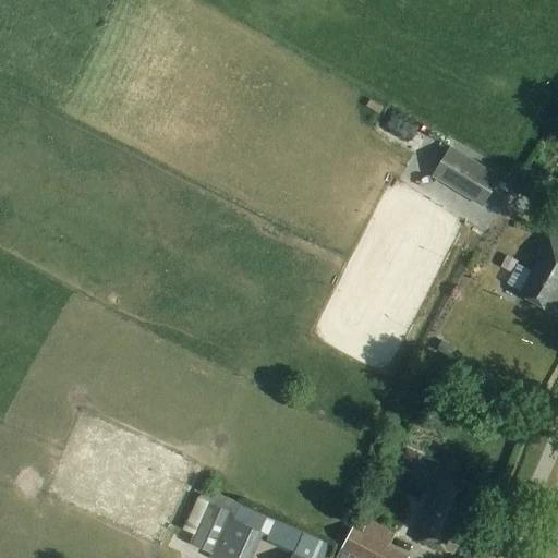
[(415,158),(426,140),(391,121),(381,141),(415,158)]
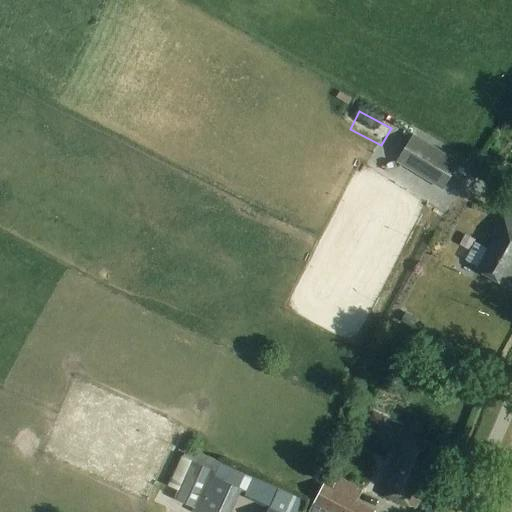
[(415,134),(398,162),(444,190),(461,163),(415,134)]
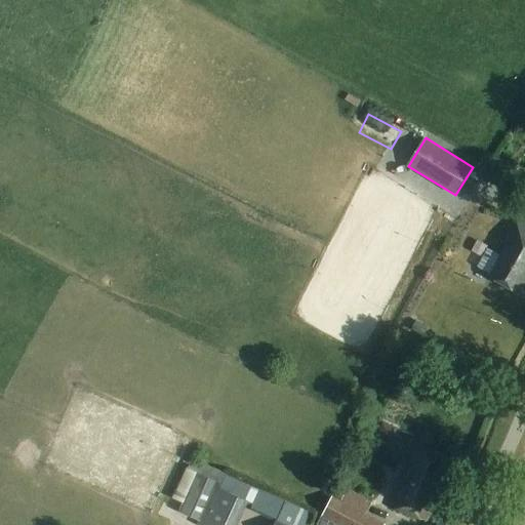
[(450,213),(441,229),(451,235),(461,219),(450,213)]
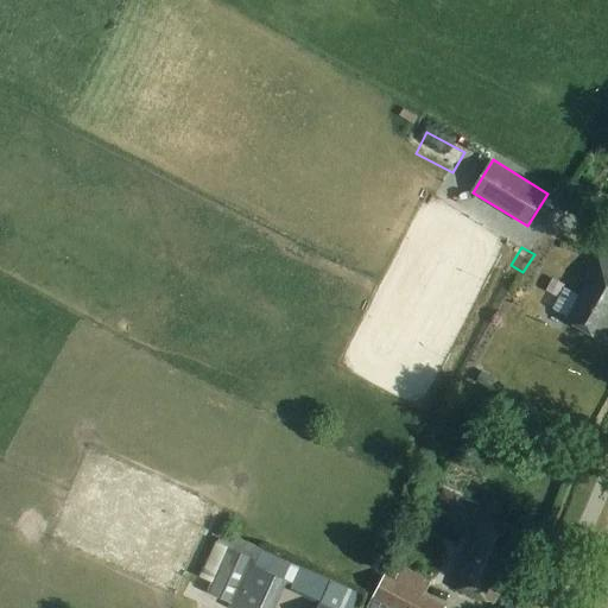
[(583,284),(588,286),(568,322),(602,341),(607,329),(607,261),(599,257),(583,284)]
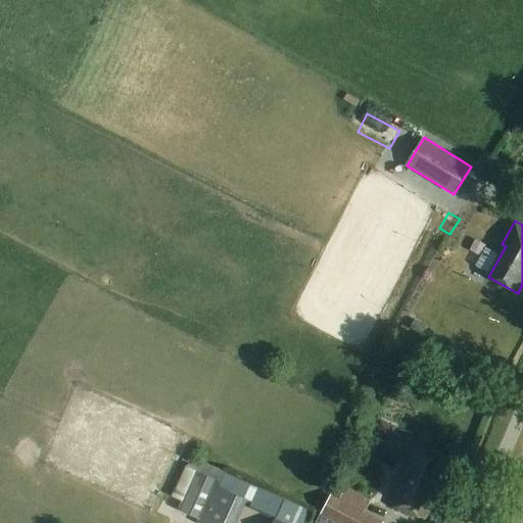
[(381,421),(374,436),(390,443),(396,427),(381,421)]
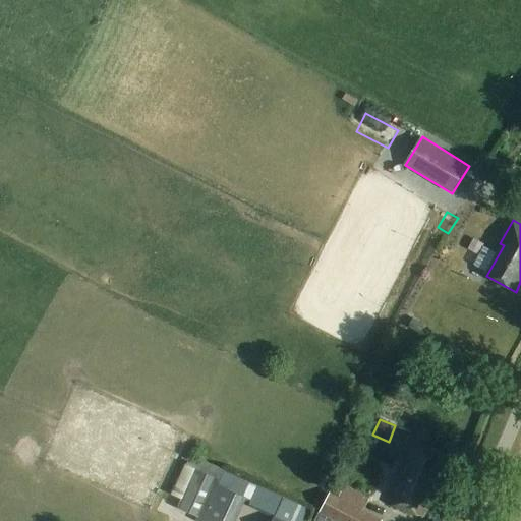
[(439,457),(412,446),(388,501),(422,516),(431,493),(424,489),(439,457)]
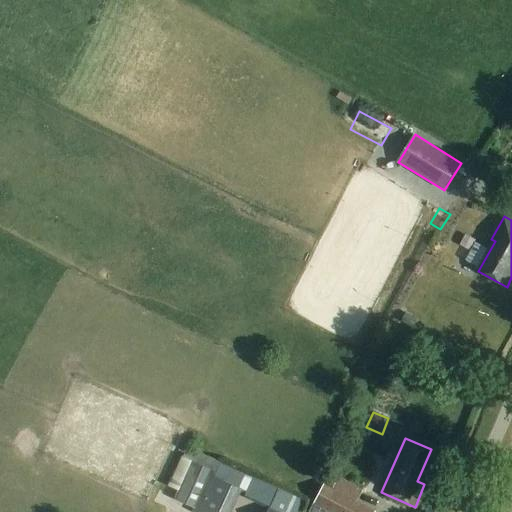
[(201,511),(231,511),(242,491),(246,493),(252,479),(245,476),(220,463),(214,476),(193,467),(177,500),(201,511)]
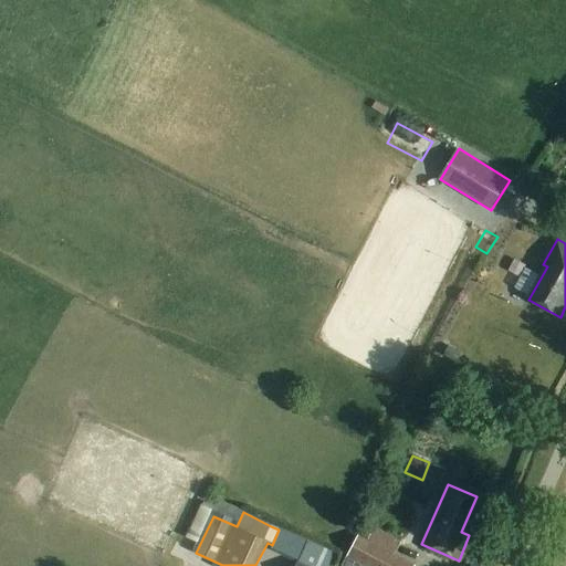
[(301,559),(296,565),(333,565),(339,553),(293,534),(285,553),(301,559)]
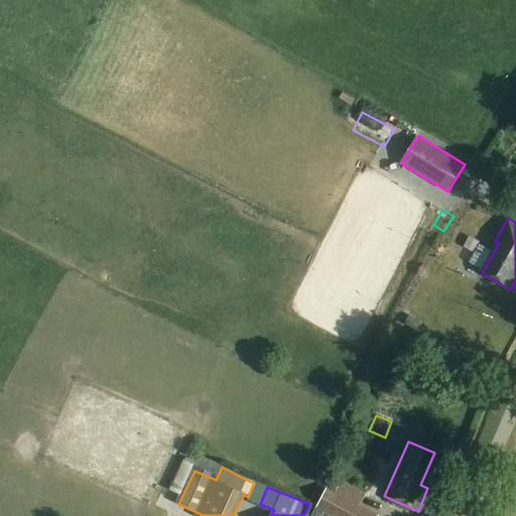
[(327,488),(311,515),(379,515),(361,505),(336,493),(328,489),(327,488)]
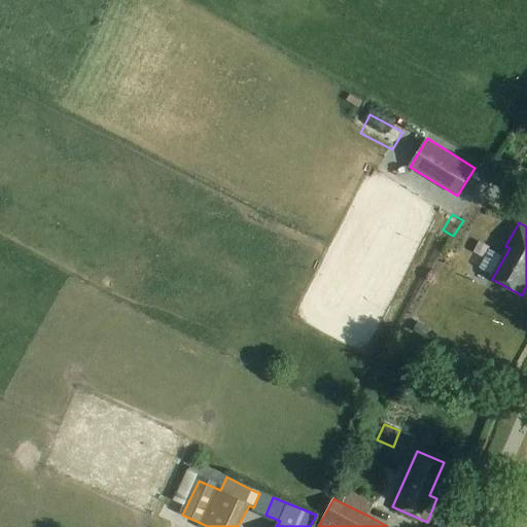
All buildings are outlined.
